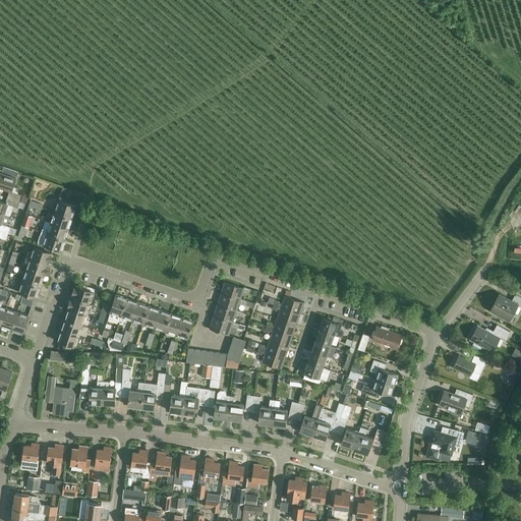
[(6,196),(19,200),(21,194),(17,193),(19,188),(12,186),(15,178),(0,173),(0,187),(8,191),(6,196)]
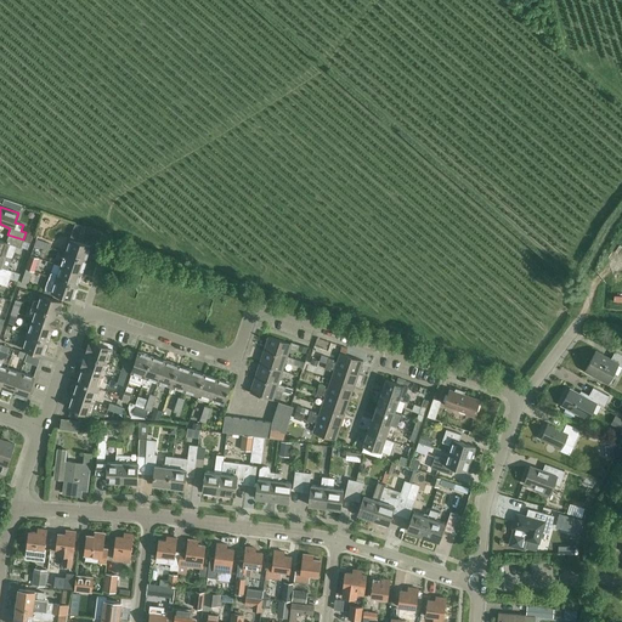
[(20,248),(23,239),(7,235),(5,242),(0,239),(0,253),(5,255),(10,244),(20,248)]
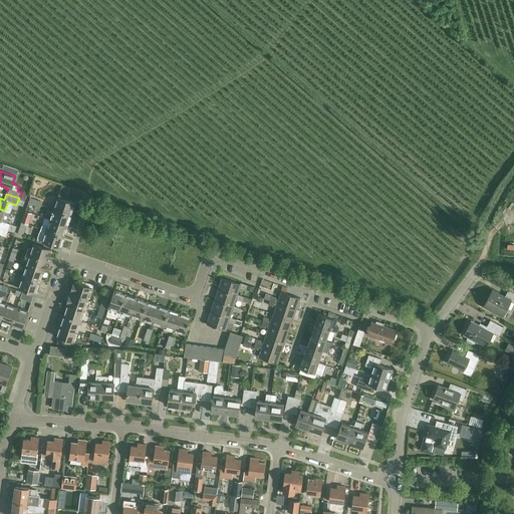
[(53,209),(71,214),(74,204),(57,198),(53,209)]
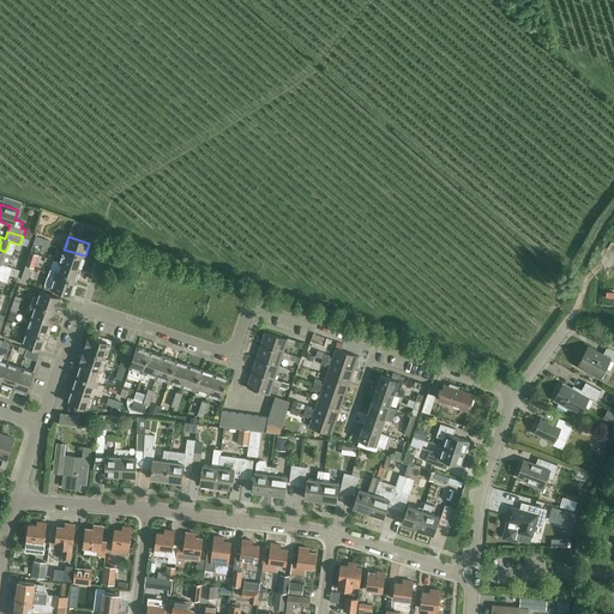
[(1,264),(5,252),(0,250),(0,271),(10,275),(17,277),(19,270),(1,264)]
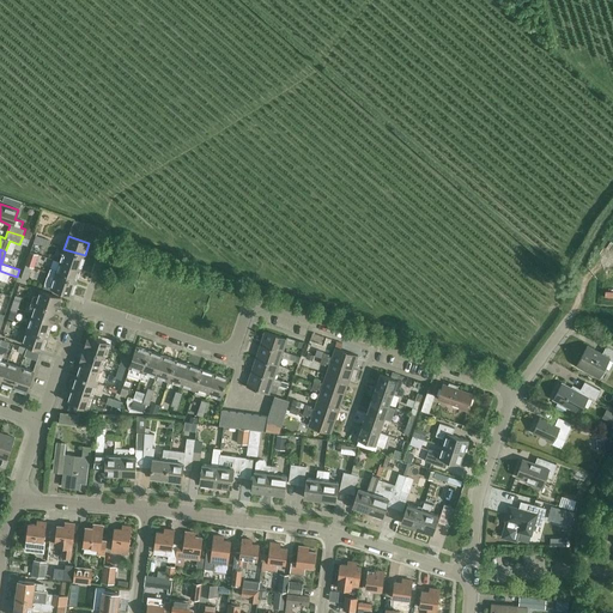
[(80,268),(85,255),(64,249),(60,261),(80,268)]
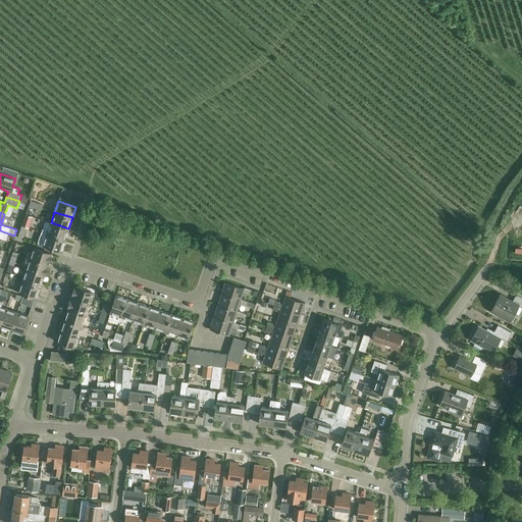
[(21,225),(27,227),(28,227),(31,216),(25,214),(21,225)]
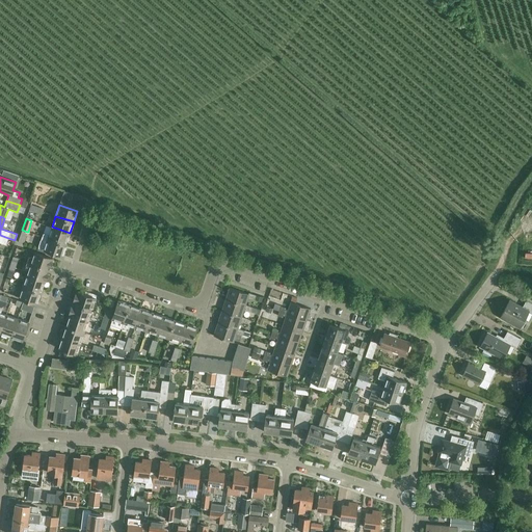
[(65,244),(70,233),(52,227),(49,234),(45,233),(43,234),(42,236),(65,244)]
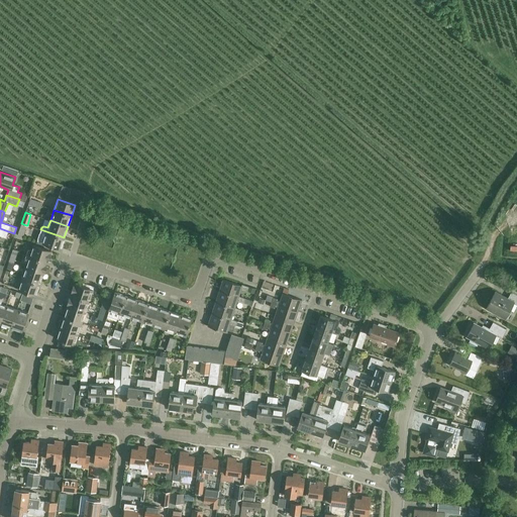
[(22,236),(26,225),(21,223),(17,235),(22,236)]
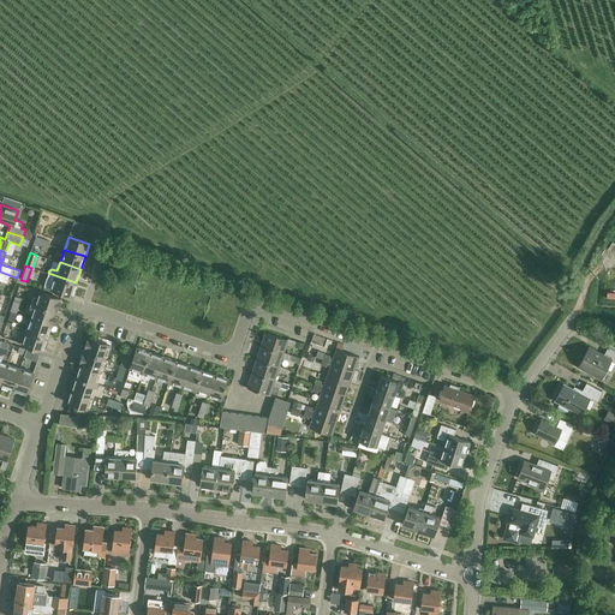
[(72,296),(76,282),(48,273),(43,286),(72,296)]
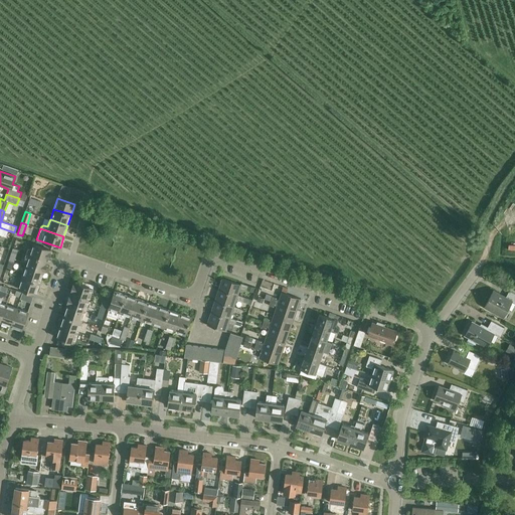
[(26,251),(47,259),(48,258),(49,259),(51,252),(50,251),(50,249),(33,244),(31,249),(27,247),(26,251)]
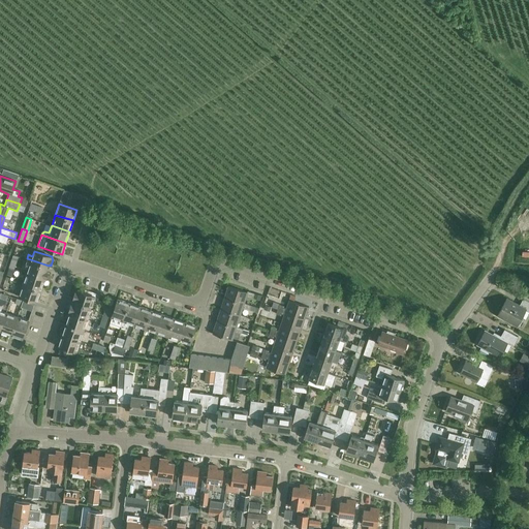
[(47,272),(49,266),(27,258),(24,267),(28,268),(28,269),(47,275),(49,272),(47,272)]
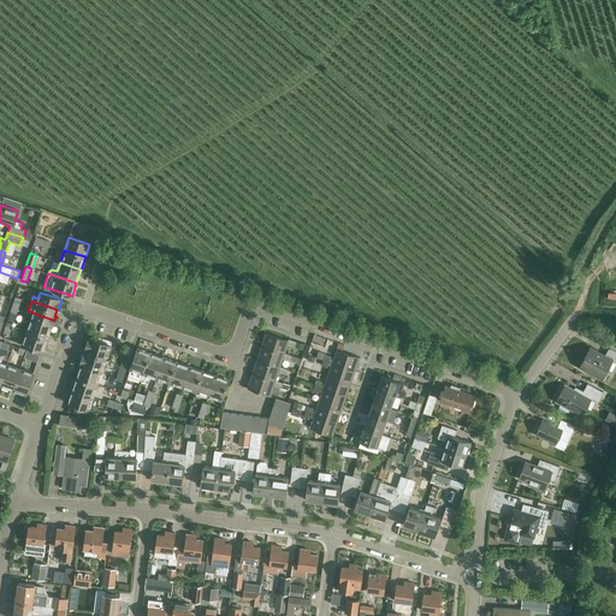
[(17,314),(18,308),(12,306),(9,317),(18,320),(21,315),(17,314)]
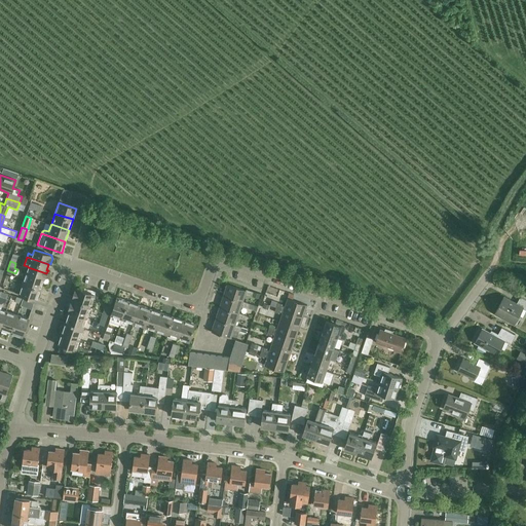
[(46,276),(46,273),(28,267),(25,276),(42,282),(45,275),(46,276)]
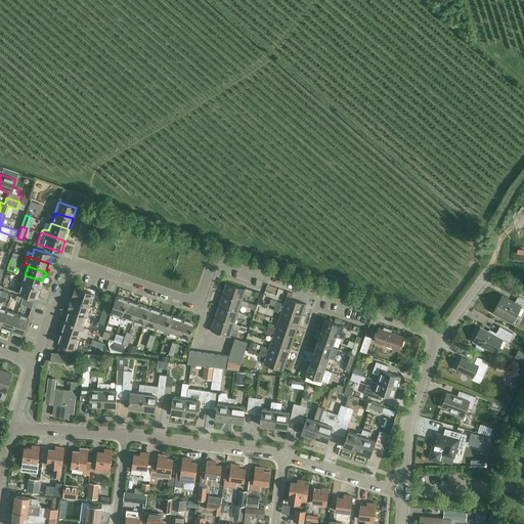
[(13,278),(15,272),(7,269),(5,276),(13,278)]
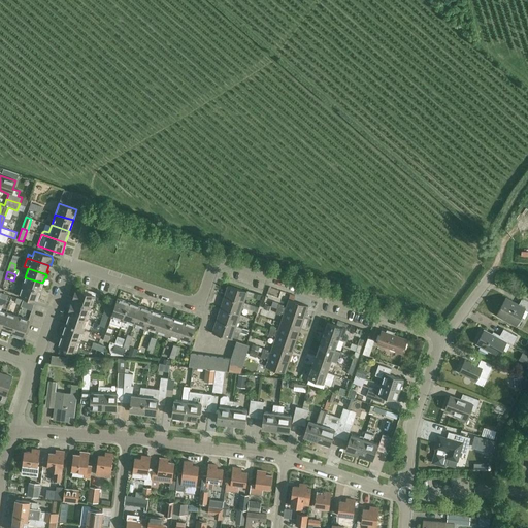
[(40,292),(42,283),(25,277),(22,286),(40,292)]
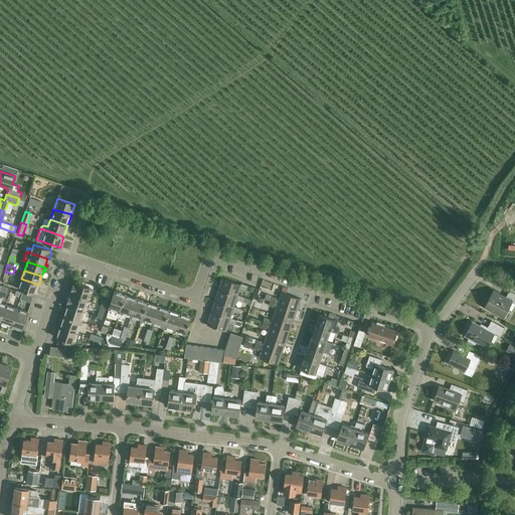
[(237,296),(237,294),(240,287),(246,289),(247,285),(241,283),(241,285),(222,278),(218,290),(237,296)]
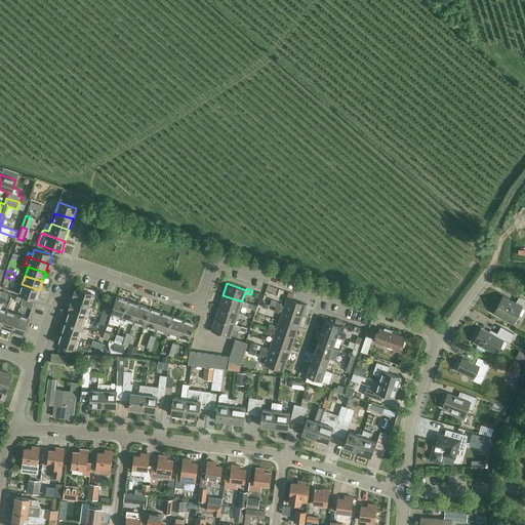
[(37,299),(40,290),(22,284),(18,293),(37,299)]
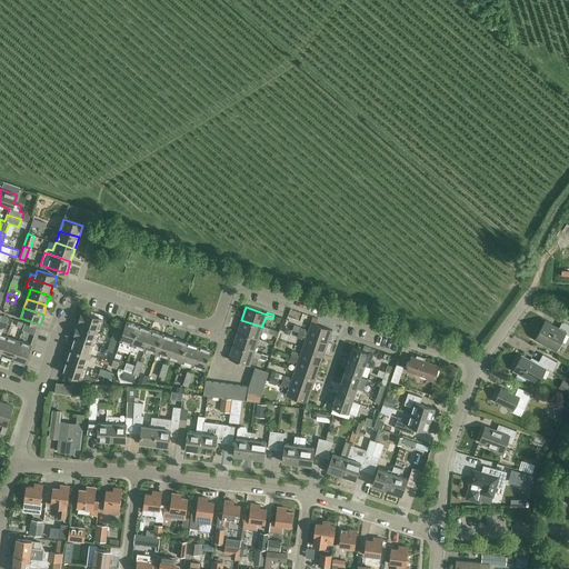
[(79,325),(102,332),(105,326),(100,325),(102,319),(82,312),(82,315),(80,313),(78,320),(80,320),(79,325)]
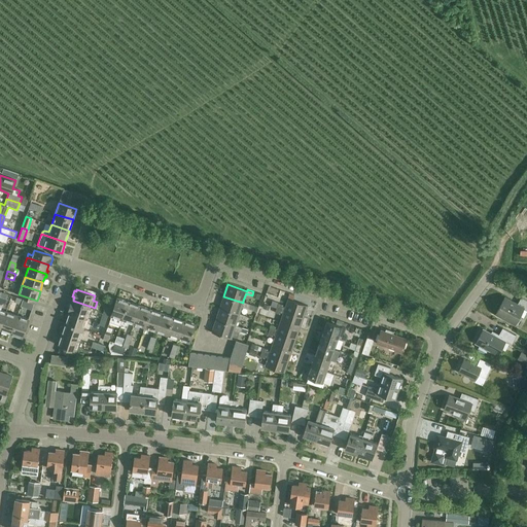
[(249,303),(243,301),(243,303),(223,296),(219,308),(239,315),(239,313),(242,306),(248,308),(249,303)]
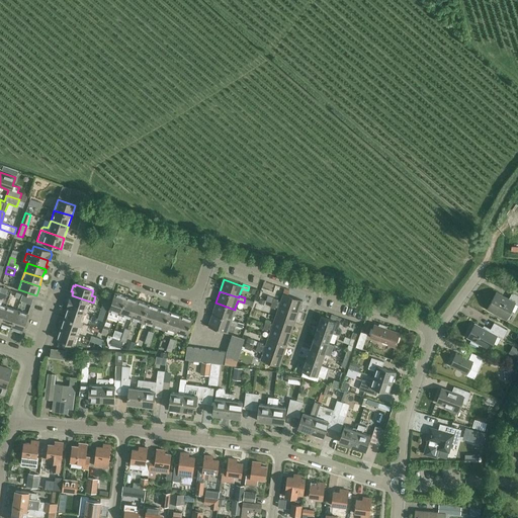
[(118,320),(125,296),(115,292),(109,311),(107,316),(118,320)]
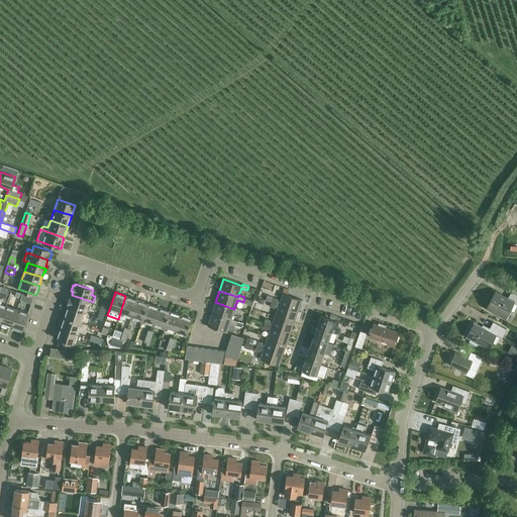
[(516,295),(511,292),(507,298),(495,292),(486,308),(505,318),(506,318),(508,318),(510,313),(510,311),(509,310),(513,302),(516,304),(516,295)]
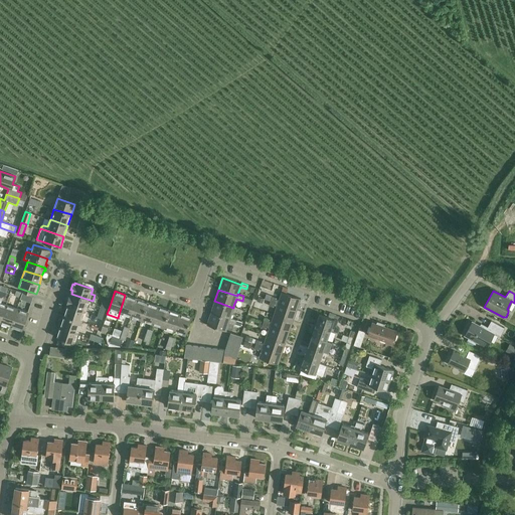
[(22,293),(20,298),(31,302),(33,296),(22,292),(22,293)]
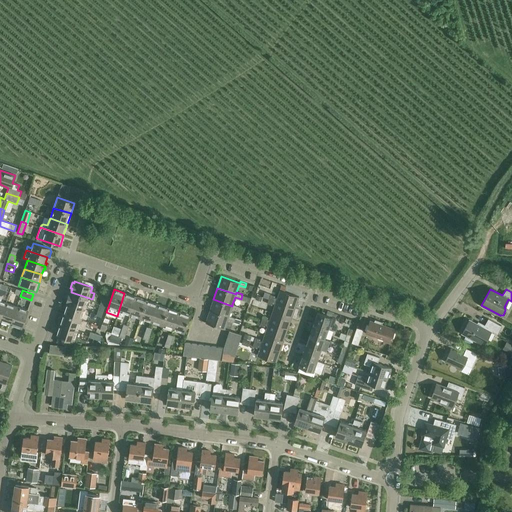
[(268,299),(295,308),(299,297),(279,290),(277,298),(274,297),(275,296),(270,294),(268,299)]
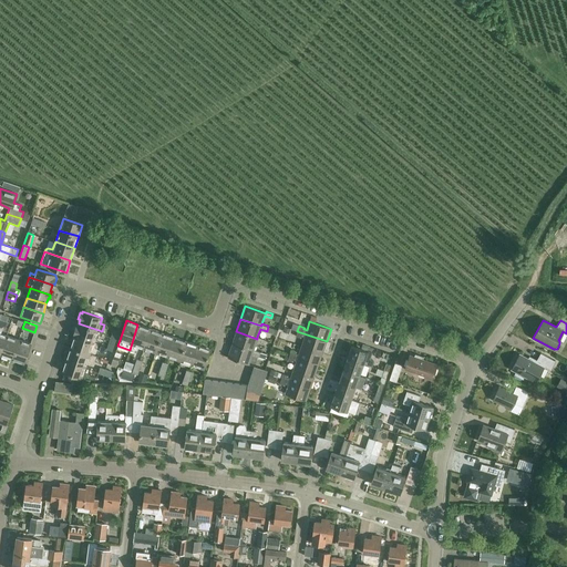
[(100,338),(102,331),(79,323),(78,326),(75,326),(73,333),(74,333),(74,334),(93,341),(95,337),(100,338)]
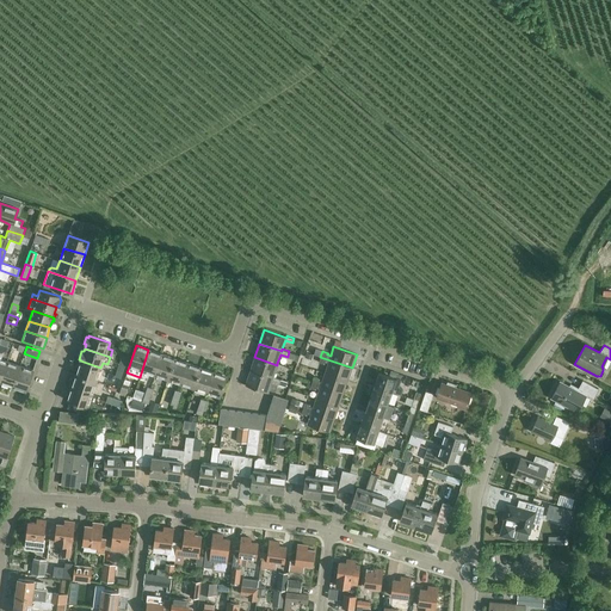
[(154,375),(161,355),(148,350),(140,377),(142,378),(147,376),(148,372),(154,375)]
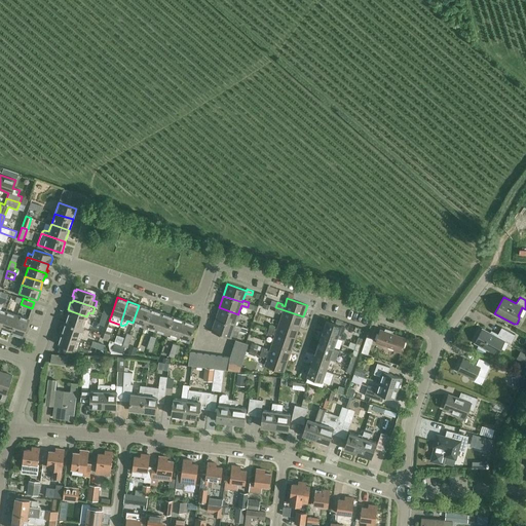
[(144,327),(150,308),(139,305),(133,323),(144,327)]
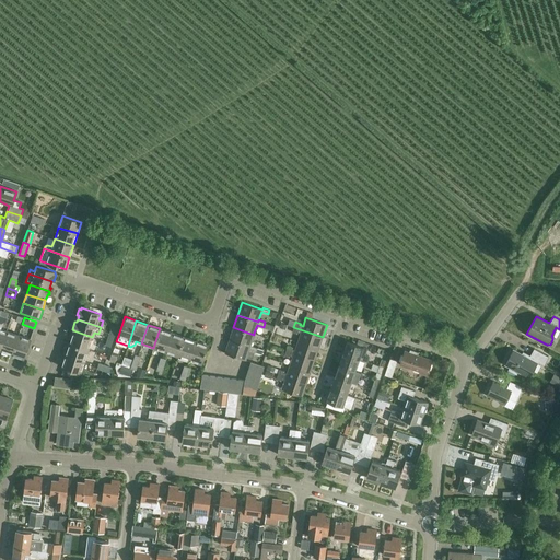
[(260,335),(254,333),(254,335),(233,327),(229,339),(249,347),(249,345),(253,337),(259,339),(260,335)]
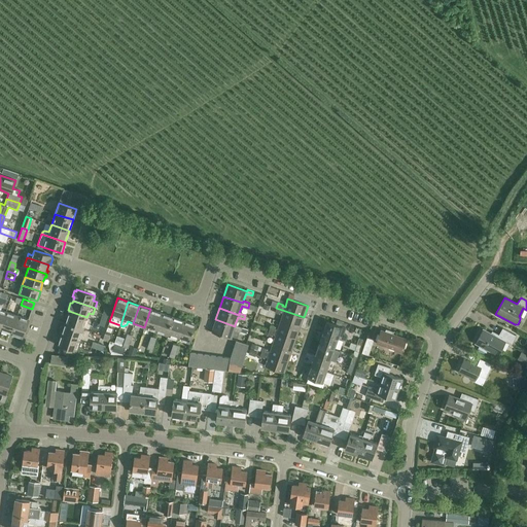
[(300,328),(304,317),(276,308),(275,313),(280,314),(280,313),(283,314),(280,321),(300,328)]
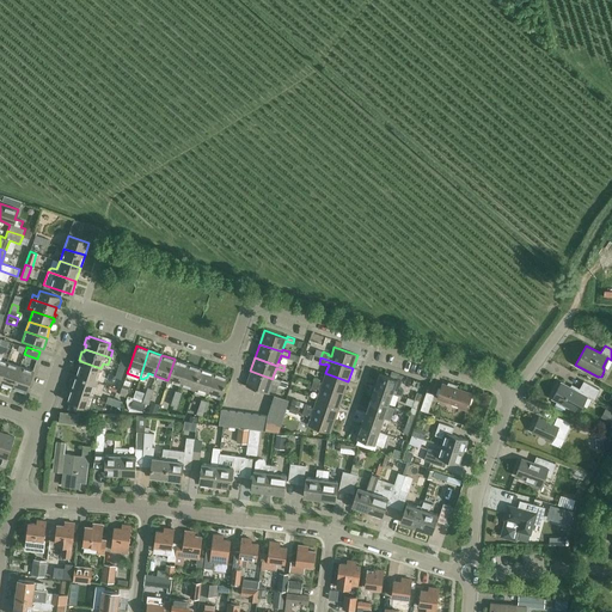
[(181,384),(188,363),(175,359),(167,380),(181,384)]
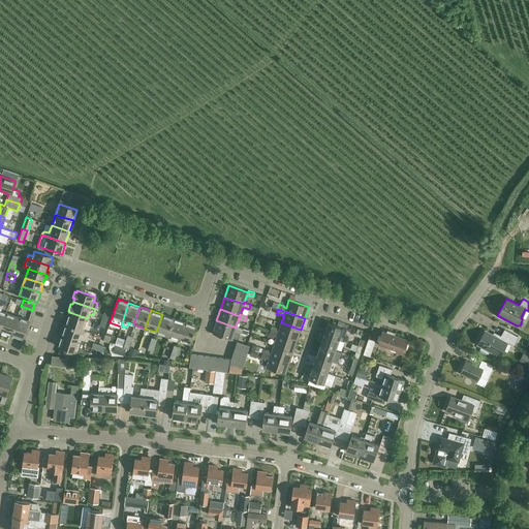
[(84,330),(87,318),(69,312),(65,323),(84,330)]
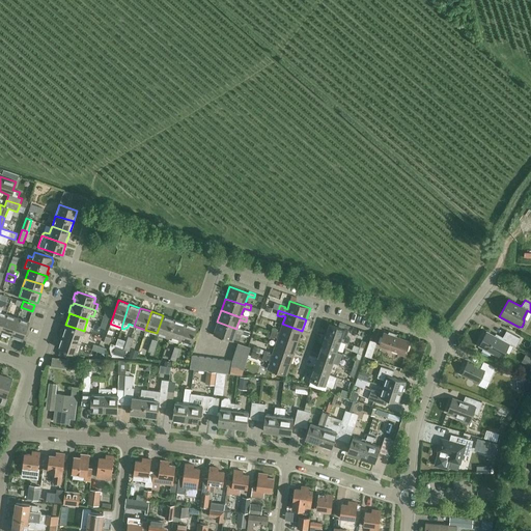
[(105,329),(110,315),(105,313),(100,328),(105,329)]
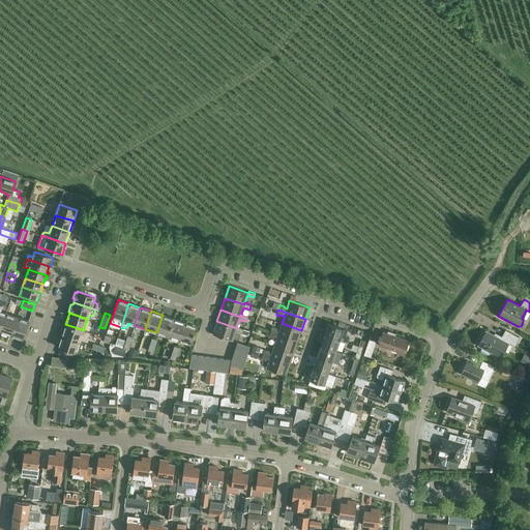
[(0,331),(11,335),(17,318),(6,314),(0,330),(0,331)]
